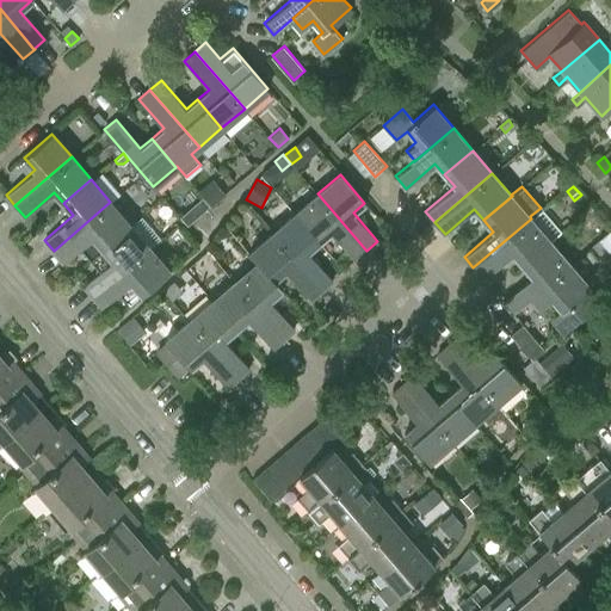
[(204,196),(210,203),(218,196),(210,187),(203,193),(204,196)]
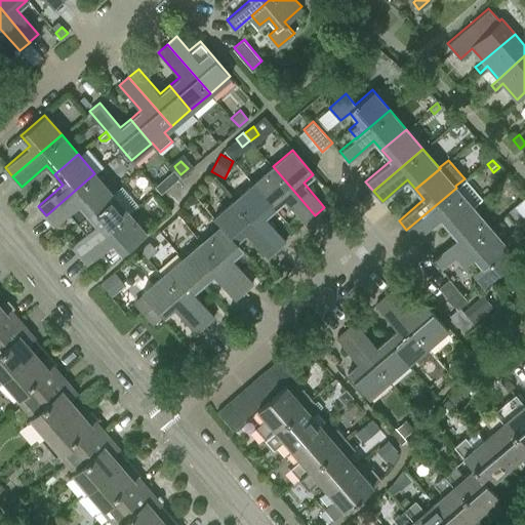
[(306,224),(315,215),(273,166),(253,183),(275,208),(284,199),(306,224)]
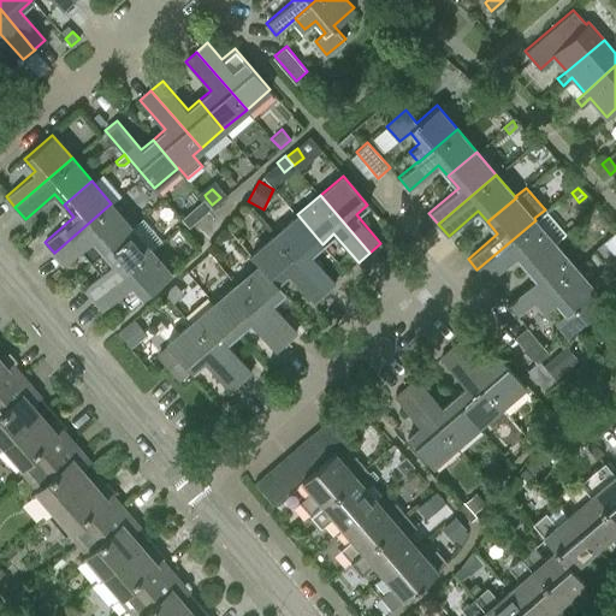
[(200,214),(212,205),(206,197),(195,208),(200,214)]
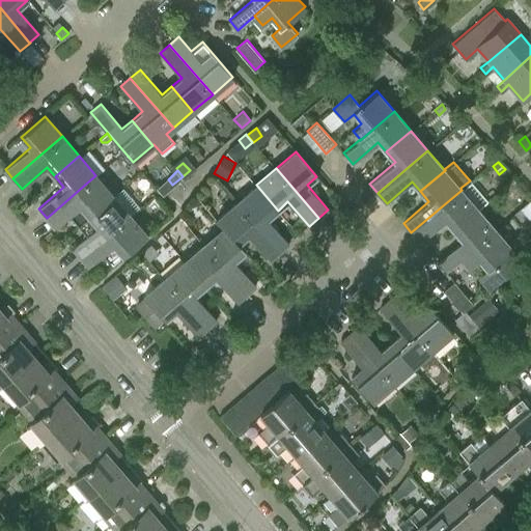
[(79,225),(113,195),(95,175),(47,218),(56,228),(71,216),(79,225)]
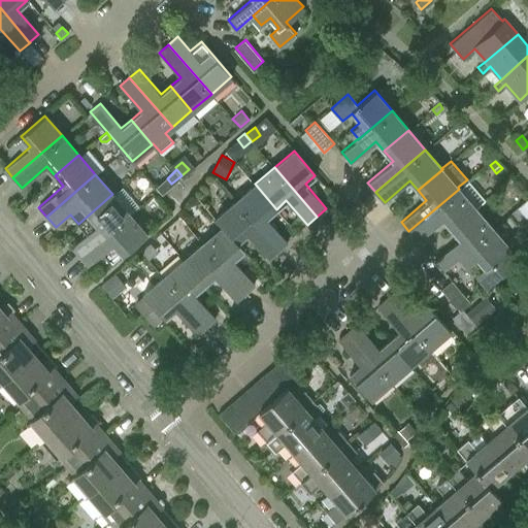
[(266,218),(276,209),(255,184),(235,201),(277,251),(288,242),(266,218)]
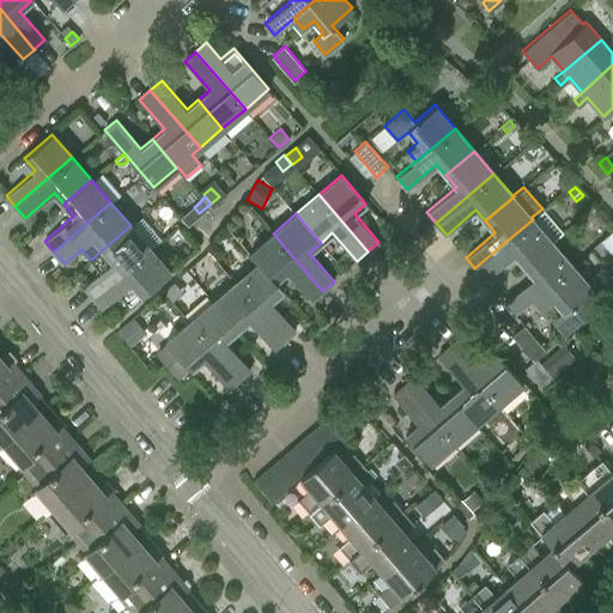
[(523,266),(552,242),(533,219),(474,268),(485,280),(514,255),(523,266)]
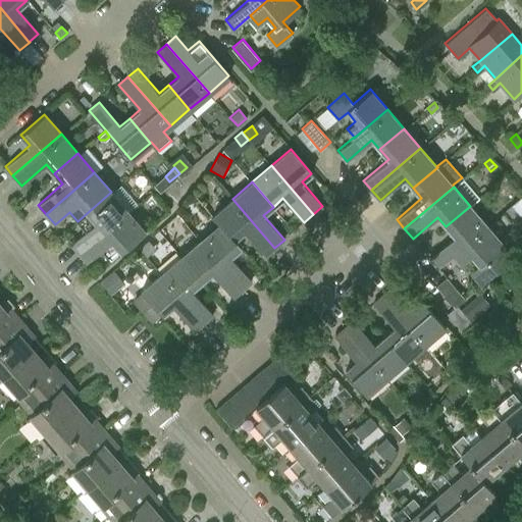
[(127,210),(136,203),(125,191),(116,198),(111,192),(77,221),(85,230),(70,243),(79,253),(127,211),(127,210)]
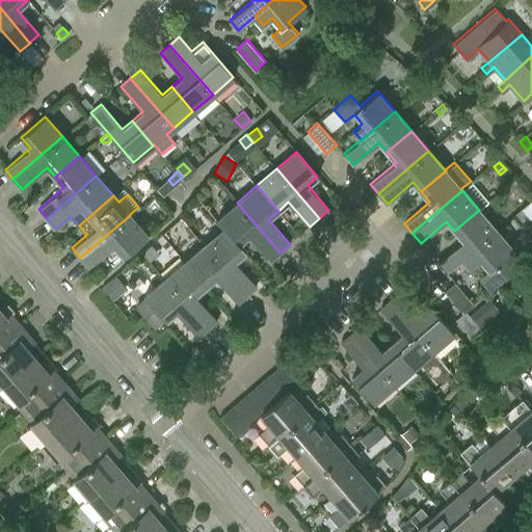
[(531,200),(521,208),(531,220),(531,200)]
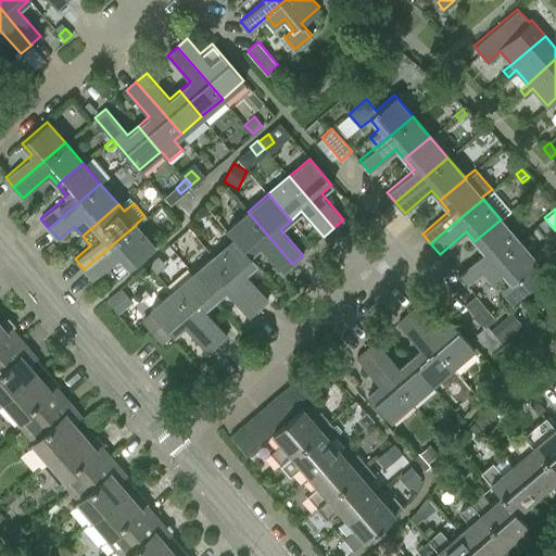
[(282,273),(292,264),(248,212),(226,230),(232,239),(234,238),(249,256),(250,255),(260,247),(282,273)]
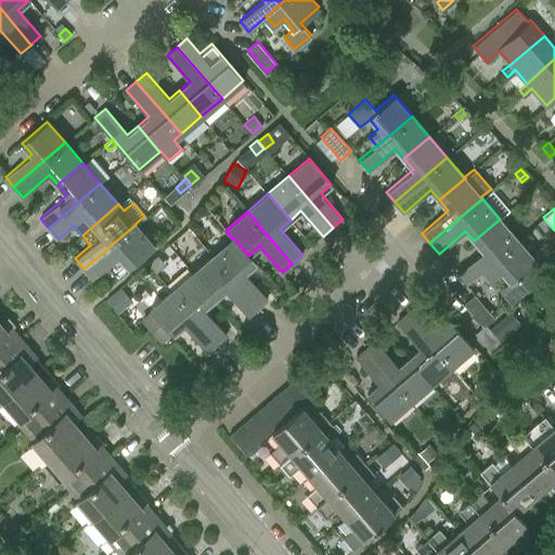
[(481,270),(517,240),(500,219),(474,241),(482,252),(456,274),(466,285),(482,271),(481,270)]
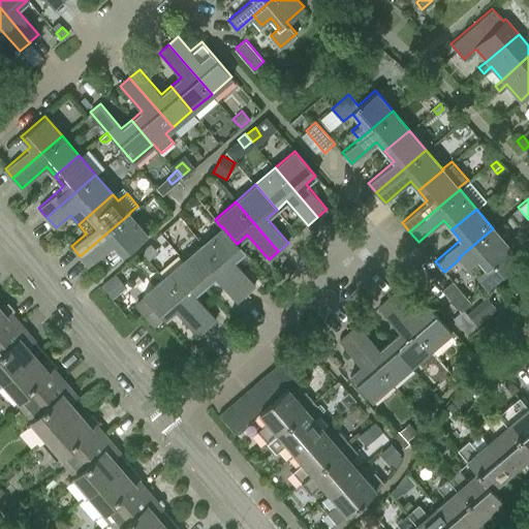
[(113,263),(147,234),(129,214),(80,256),(88,266),(103,253),(113,263)]
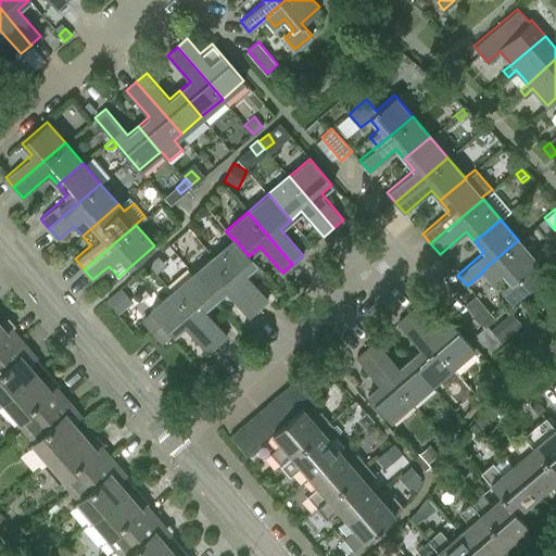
[(250,255),(249,256),(234,238),(232,239),(212,256),(256,308),(267,299),(245,274),(257,263),(250,255)]
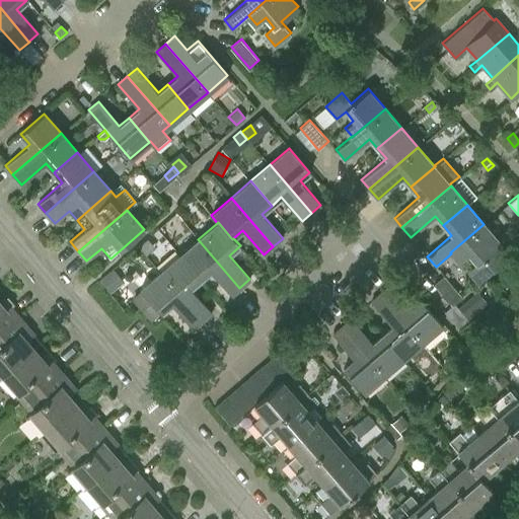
[(477,284),(510,255),(484,224),(450,252),(451,253),(458,262),(467,253),(476,265),(467,272),(477,284)]
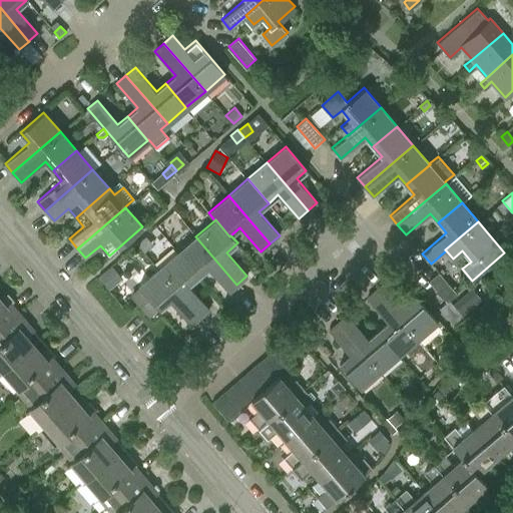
[(228,292),(236,285),(195,236),(176,252),(197,277),(207,268),(228,292)]
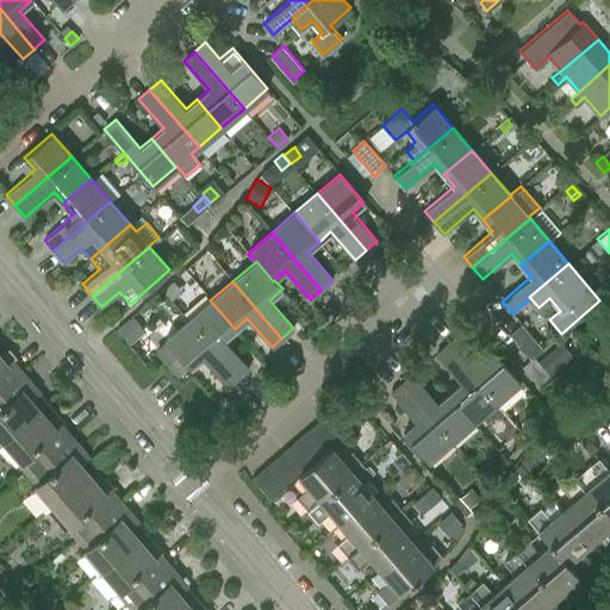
[(167,286),(162,291),(168,298),(173,293),(167,286)]
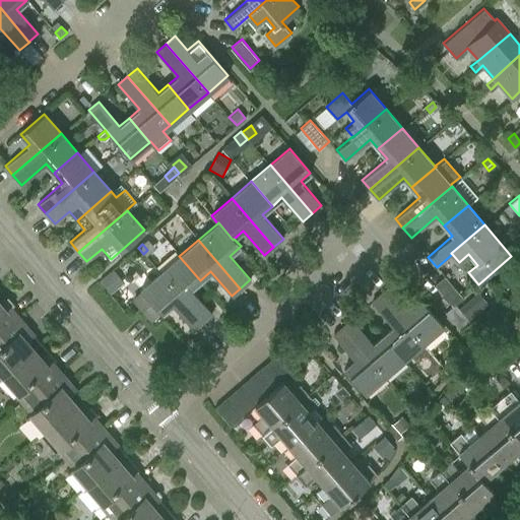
[(191,288),(200,280),(179,256),(160,272),(202,321),(211,313),(191,288)]
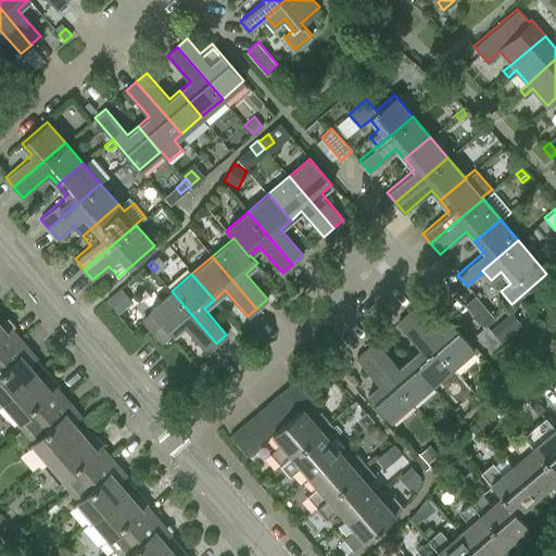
[(121,289),(106,299),(106,300),(117,314),(118,314),(131,303),(121,289)]
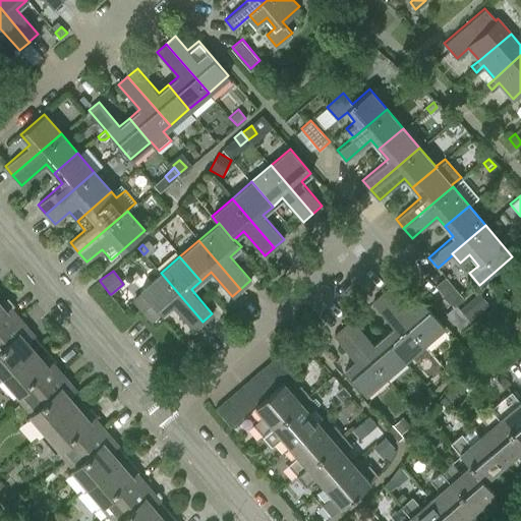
[(193,330),(203,322),(161,273),(140,290),(142,292),(132,300),(151,321),(160,312),(162,314),(173,305),(193,330)]
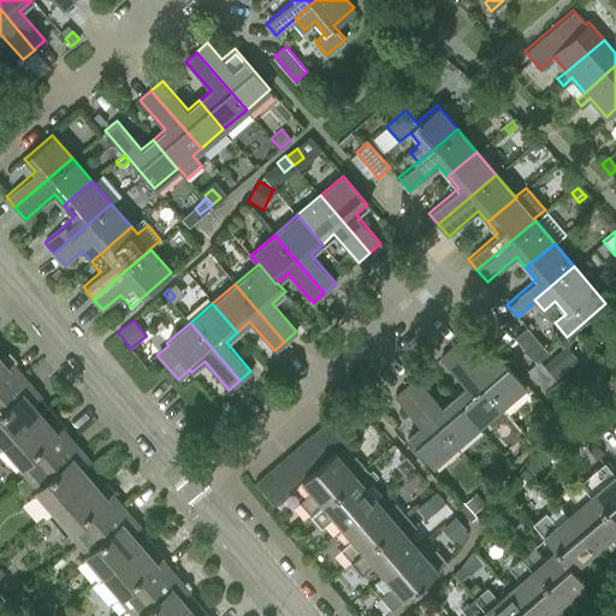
[(538,361),(548,353),(526,327),(514,338),(534,362),(526,369),(544,391),(555,381),(538,361)]
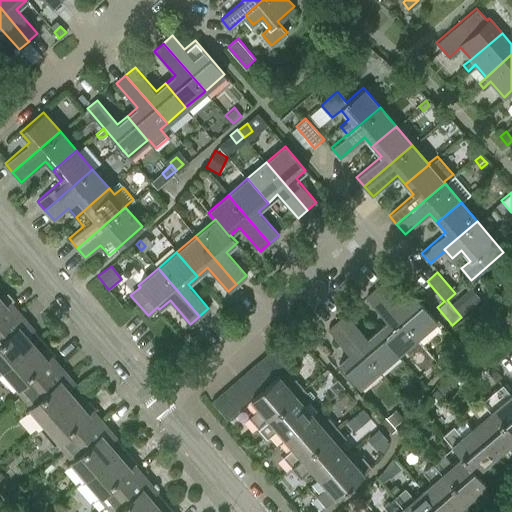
[(404,285),(394,294),(383,281),(374,289),(416,337),(435,320),(404,285)]
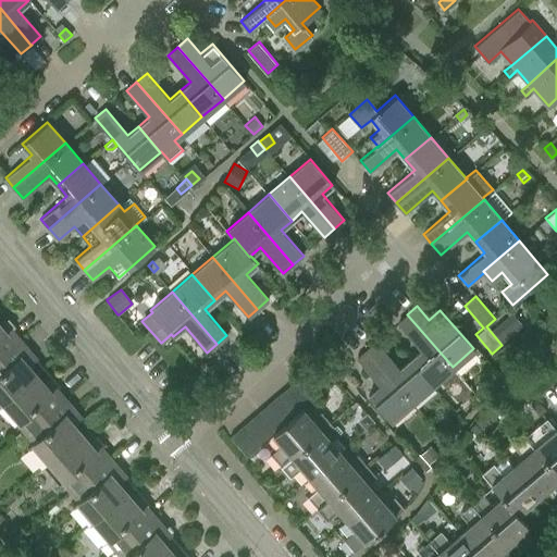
[(492,330),(503,343),(522,326),(511,313),(492,330)]
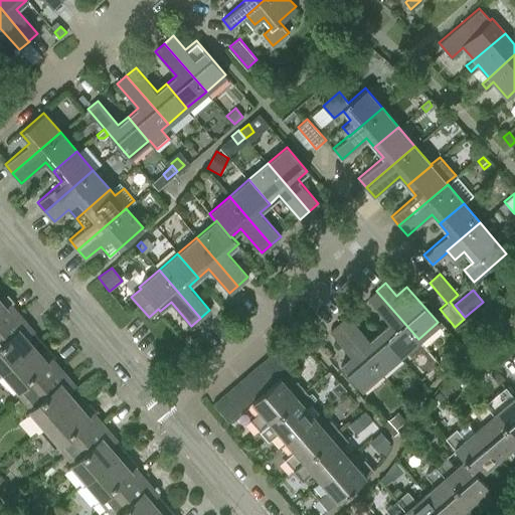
[(399,355),(418,339),(376,291),(367,299),(388,323),(378,331),(399,355)]
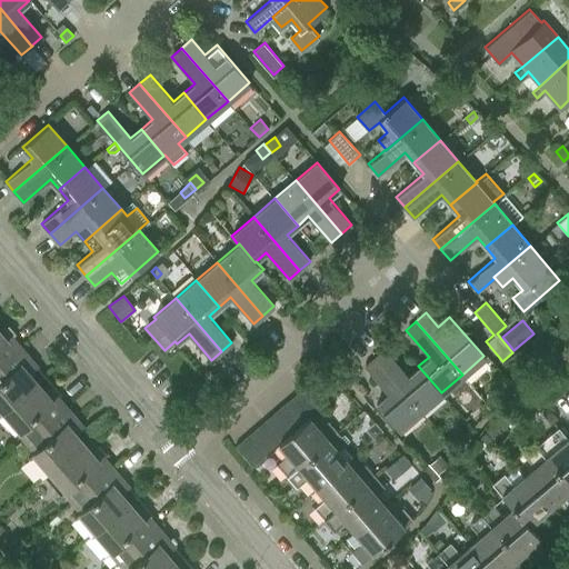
[(5,327),(0,330),(0,363),(21,346),(5,327)]
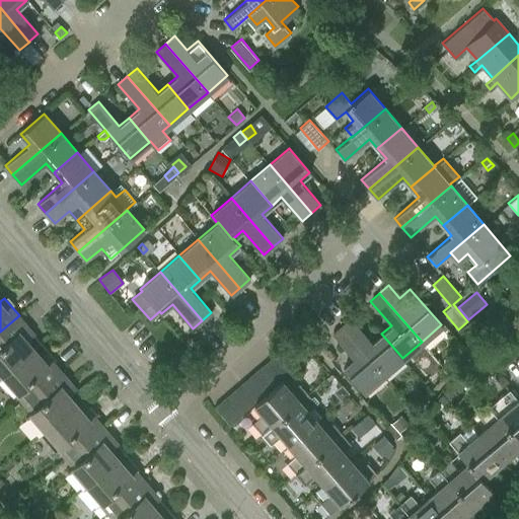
[(26,340),(33,332),(19,315),(0,331),(0,377),(33,348),(26,340)]
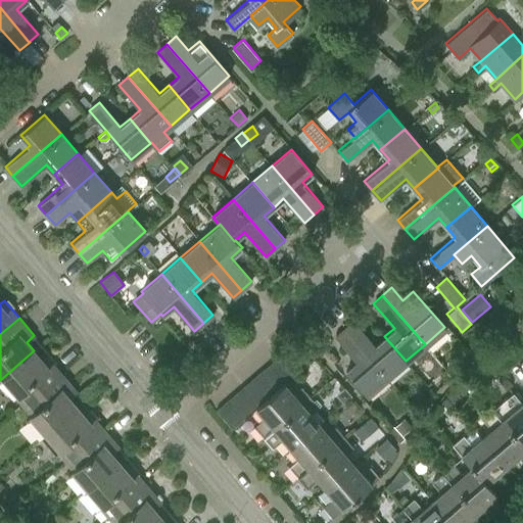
[(384,336),(374,345),(352,321),(344,329),(386,378),(406,361),(384,336)]
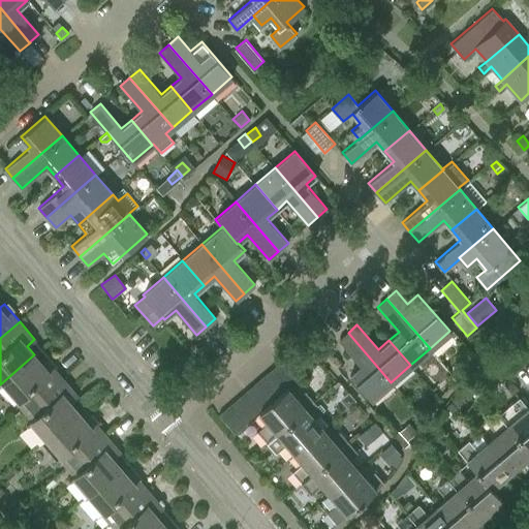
[(371,399),(391,382),(348,333),(338,341),(361,366),(349,375),(371,399)]
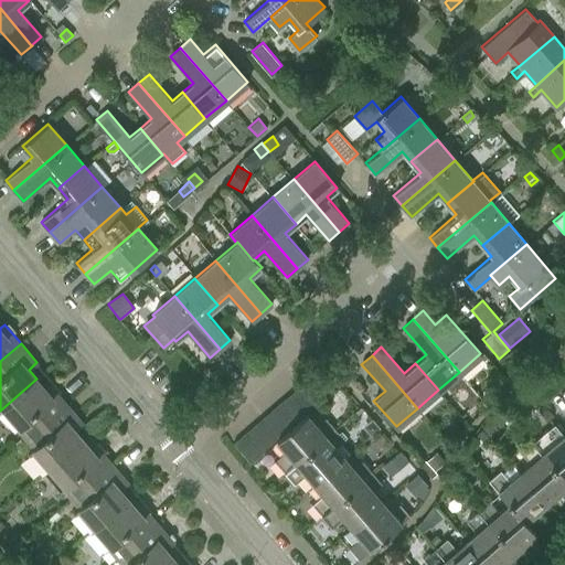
[(50,385),(45,390),(36,379),(0,411),(0,414),(14,432),(17,429),(25,438),(66,403),(50,385)]
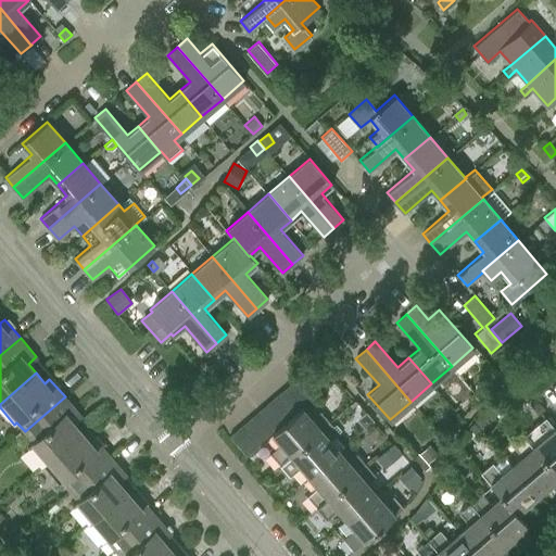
[(304,405),(315,395),(298,376),(287,386),(304,405)]
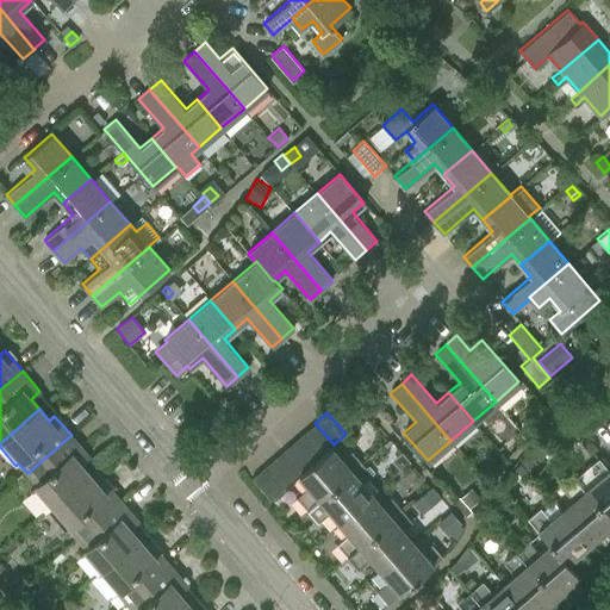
[(330,447),(334,444),(315,423),(305,431),(324,453),(330,447)]
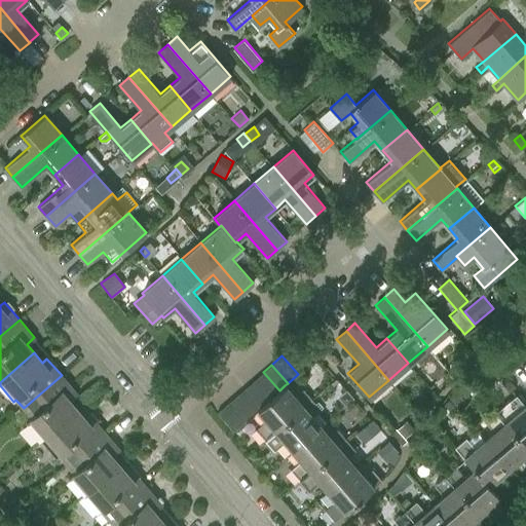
[(269,399),(279,390),(263,372),(254,380),(269,399)]
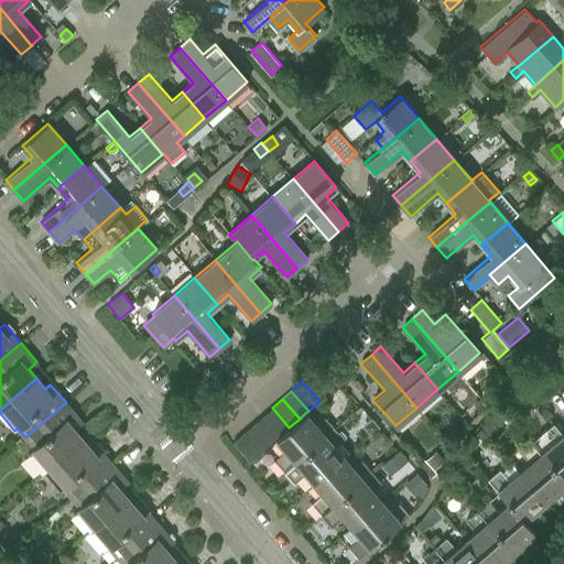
[(74,427),(82,421),(66,402),(25,437),(33,446),(28,452),(44,470),(83,437),(74,427)]
